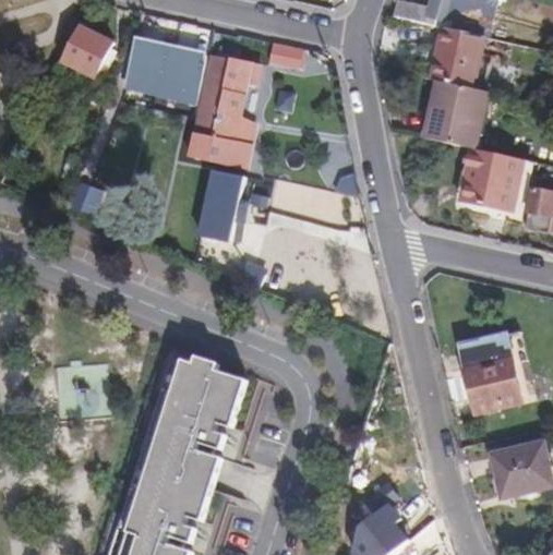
[(430,0),(428,9),(397,2),(394,16),(441,27),(481,36),(485,37),(492,0),(430,0)]
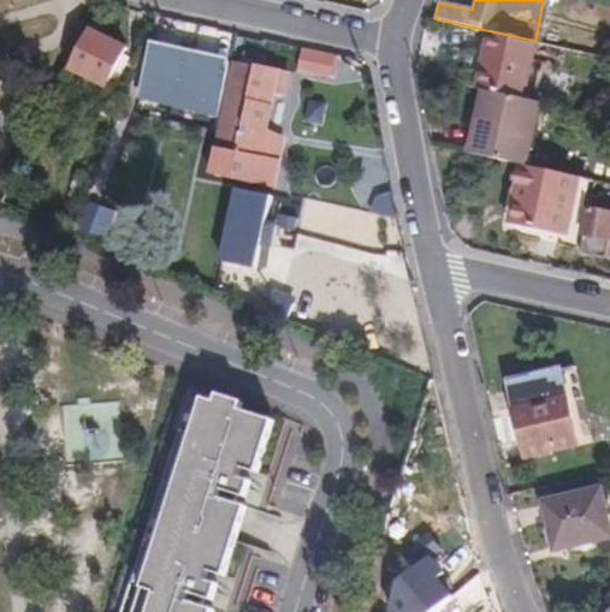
[(128,47),(92,29),(72,67),(113,88),(123,71),(117,67),(128,47)]
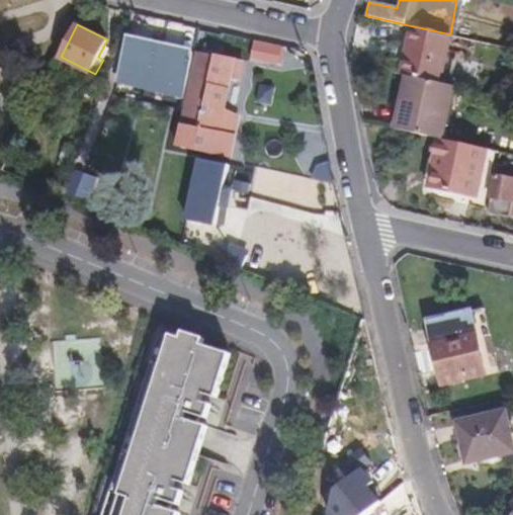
[(402,57),(399,73),(405,75),(435,81),(446,33),(409,25),(406,38),(402,57)]
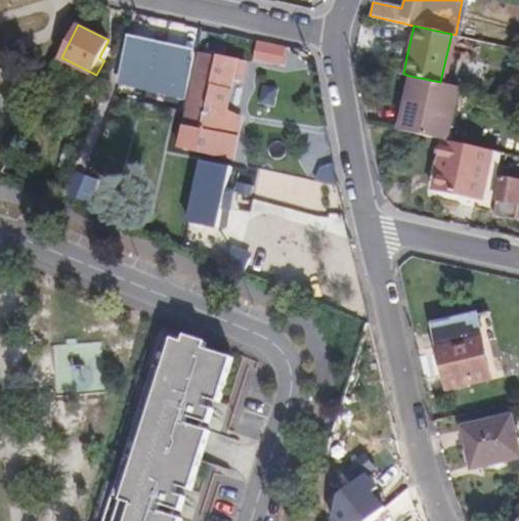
[(188,96),(197,55),(132,42),(124,83),(188,96)]
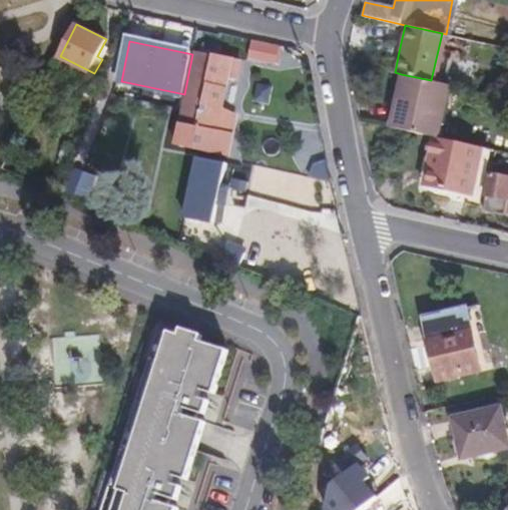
[(240,53),(248,55),(250,46),(242,44),(240,53)]
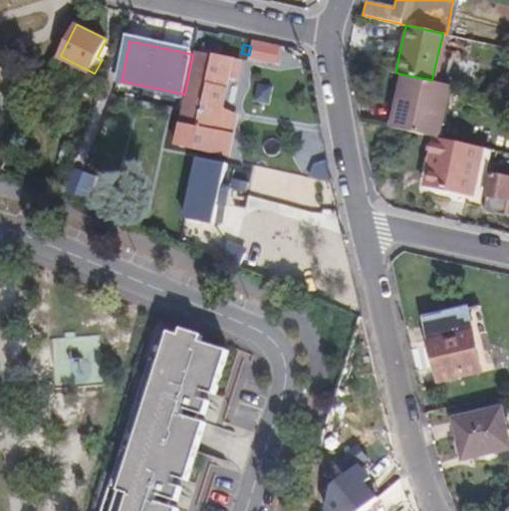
[(251,46),(249,55),(259,57),(261,48),(251,46)]
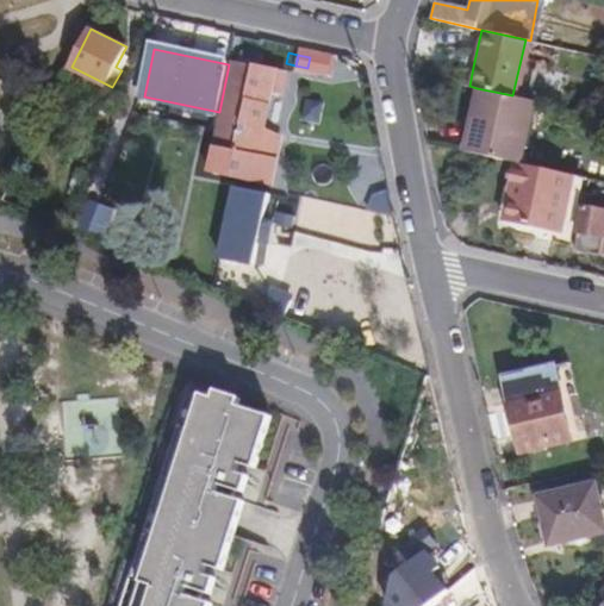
[(247,177),(272,183),(278,156),(271,155),(272,145),(261,143),(268,107),(276,67),(237,58),(219,145),(253,151),(247,177)]
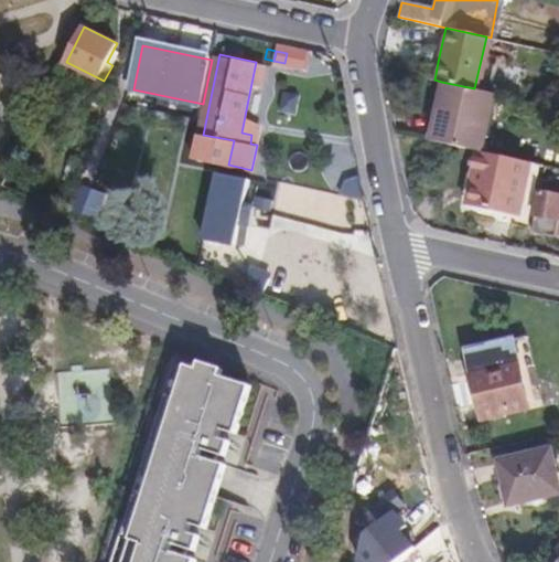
[(428,118),(423,138),(474,149),(481,151),(494,93),(474,88),(441,82),(437,98),(432,118),(428,118)]
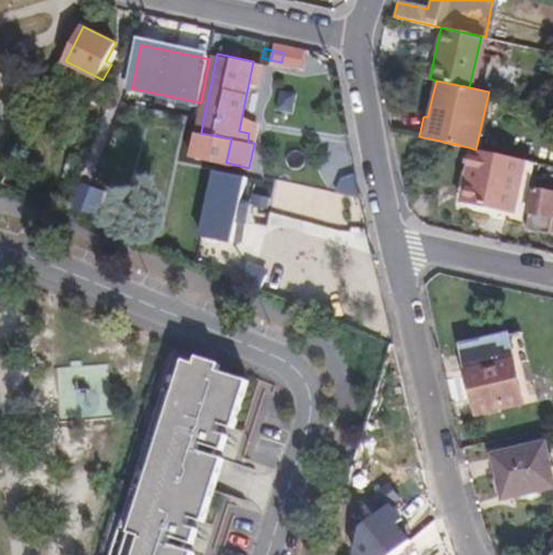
[(476,149),(469,147),(464,170),(471,172),(465,202),(512,212),(524,159),(476,149)]
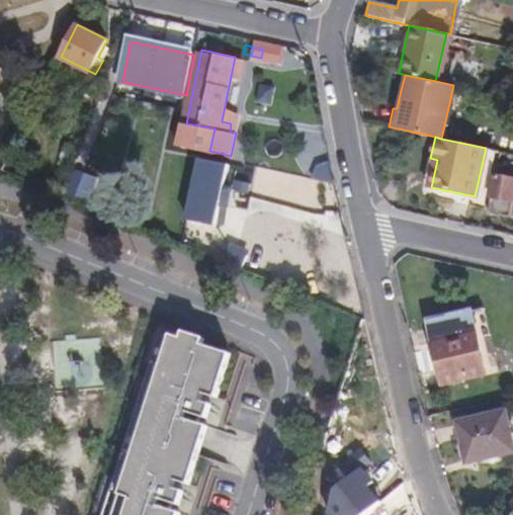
[(437,160),(430,158),(424,157),(423,166),(429,167),(424,189),(481,202),(493,150),(486,148),(475,196),(431,187),(437,160)]
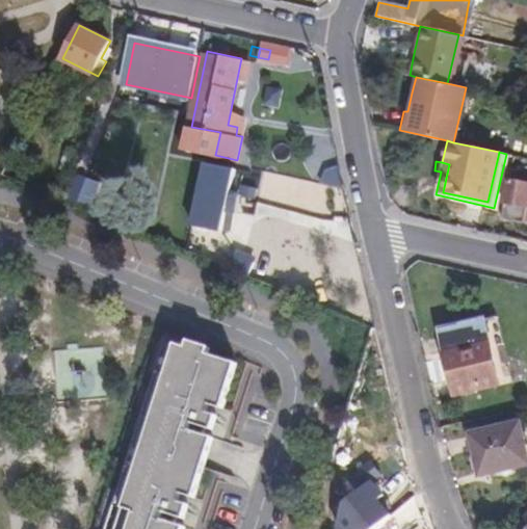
[(526,159),(509,155),(504,181),(515,183),(517,172),(526,173),(526,159)]
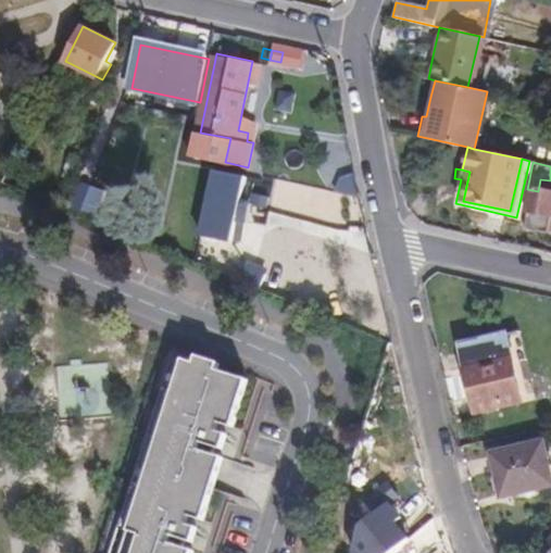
[(203,235),(235,241),(243,200),(249,176),(217,170),(203,235)]
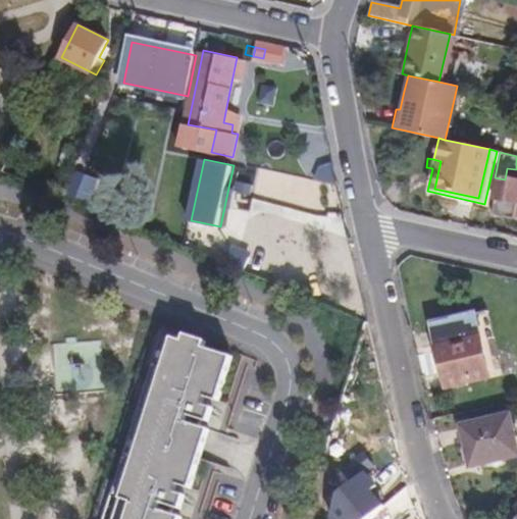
[(516,169),(507,168),(505,179),(495,177),(486,212),(499,214),(516,218),(516,169)]
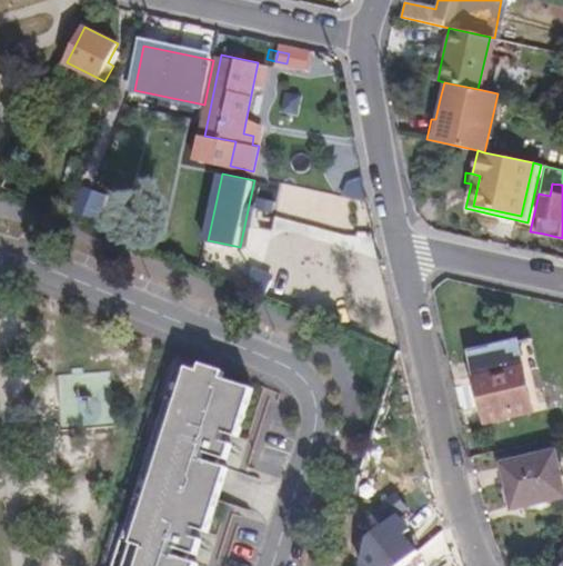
[(99,198),(79,190),(71,211),(91,219),(99,198)]
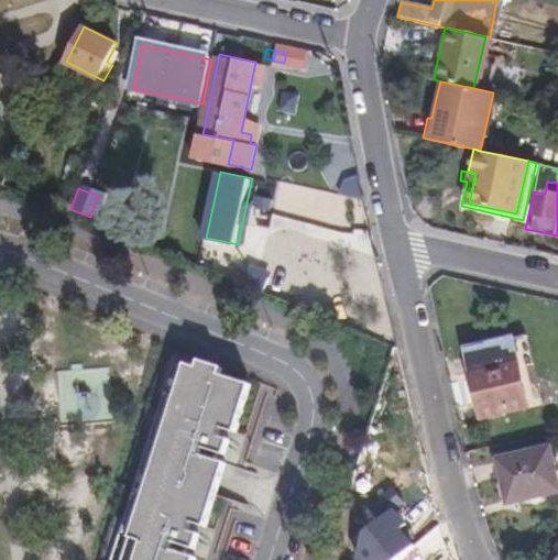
[(248,283),(270,292),(275,276),(254,267),(248,283)]
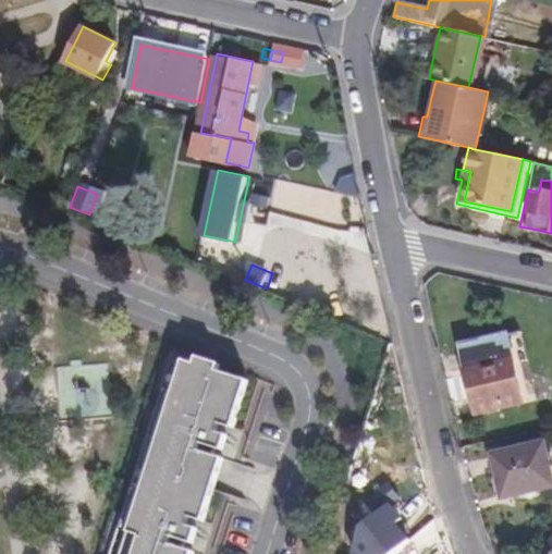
[(519,331),(490,336),(494,359),(510,356),(525,353),(519,331)]
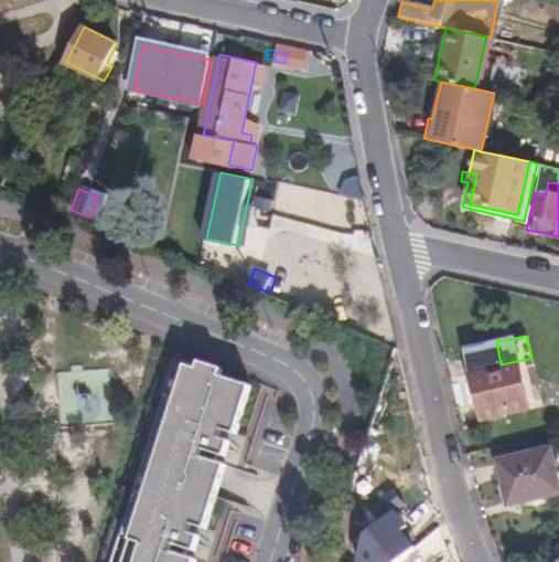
[(501,364),(496,341),(463,349),(470,380),(479,420),(527,409),(516,361),(501,364)]
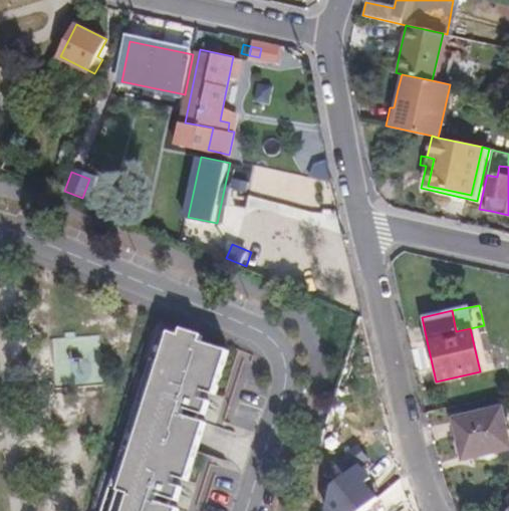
[(179,322),(167,318),(106,510),(171,510),(177,494),(168,491),(170,483),(176,485),(179,473),(174,471),(177,463),(186,466),(195,437),(182,433),(191,404),(194,405),(197,397),(204,399),(207,388),(201,386),(204,377),(214,380),(227,337),(199,329),(202,321),(181,315),(179,322)]
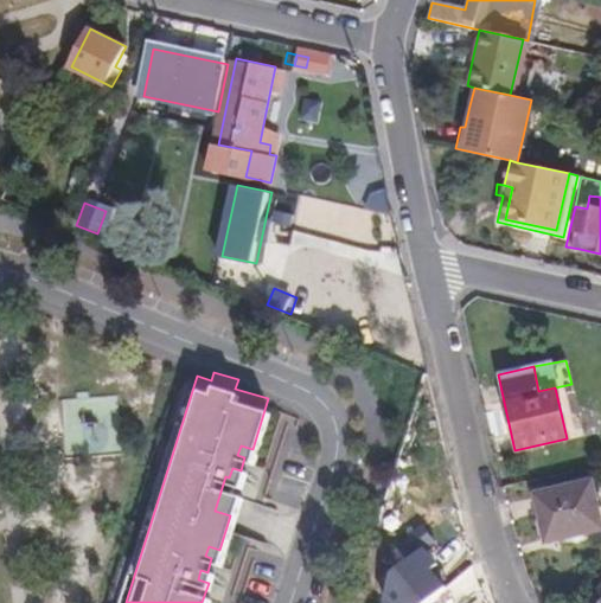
[(126,602),(197,376),(189,373),(116,602),(126,602)]
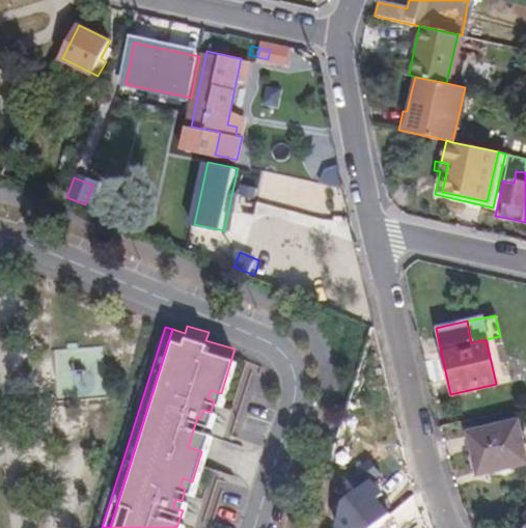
[(480,473),(525,463),(525,453),(518,421),(471,432),(476,454),(480,473)]
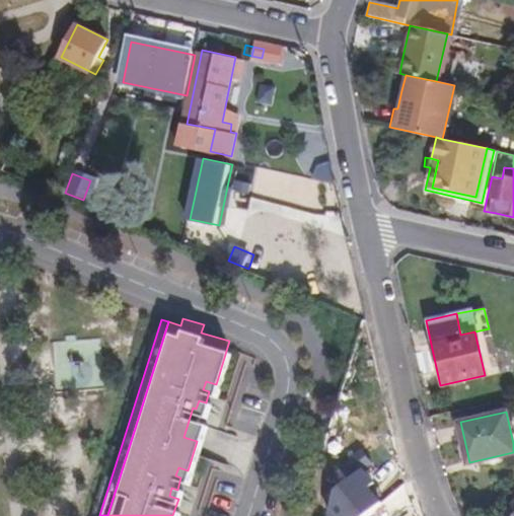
[(349,492),(337,514),(339,515),(371,515),(392,502),(379,486),(383,482),(375,473),(349,492)]
